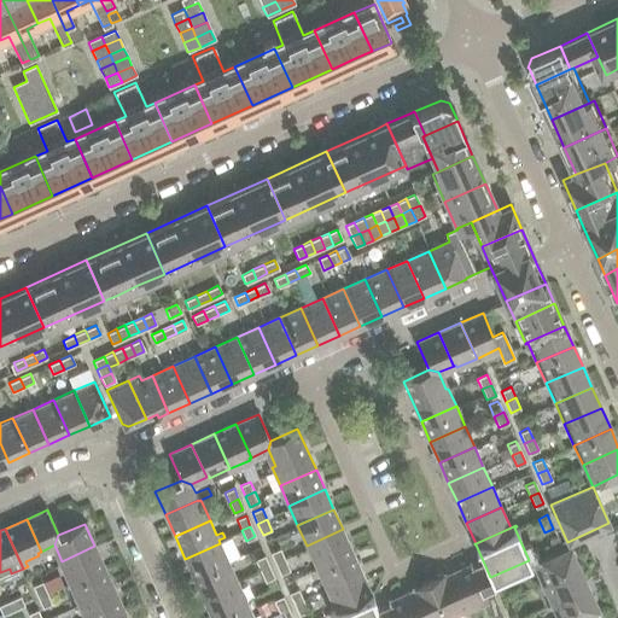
[(351,549),(343,529),(307,546),(315,565),(351,549)]
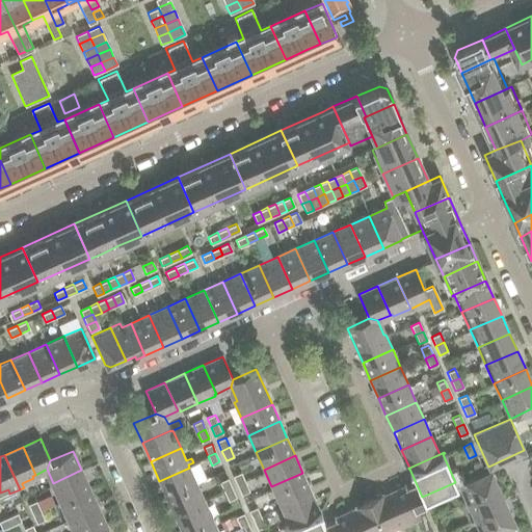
[(466,502),(498,487),(490,471),(484,473),(479,461),(472,464),(477,476),(458,484),(466,502)]
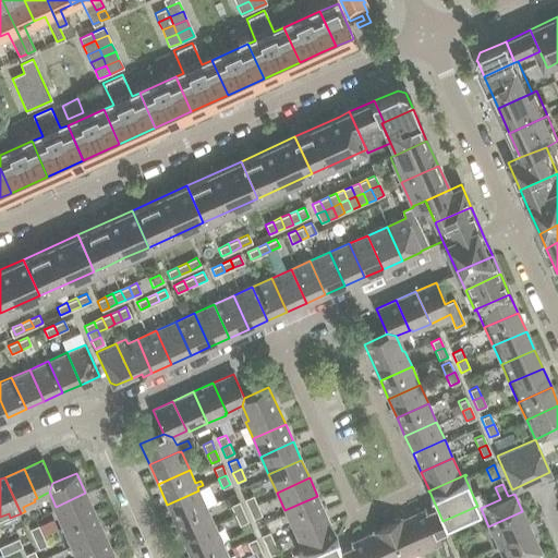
[(207,510),(198,490),(167,505),(176,524),(207,510)]
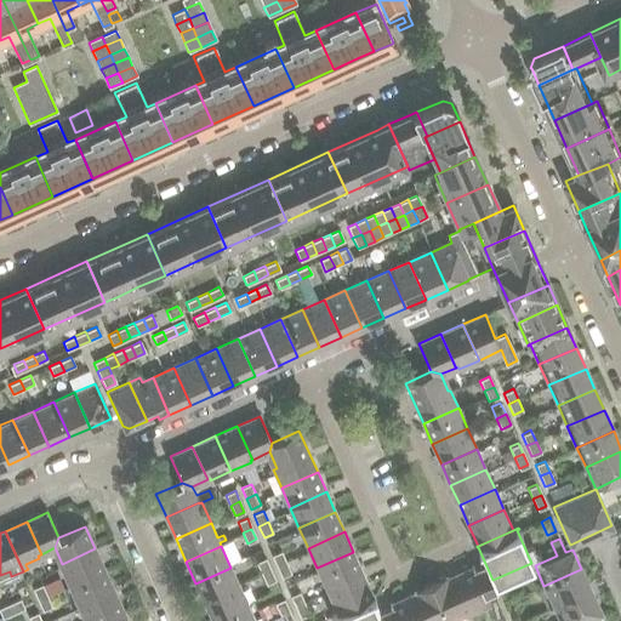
[(60,565),(69,587),(104,571),(95,548),(62,564),(60,565)]
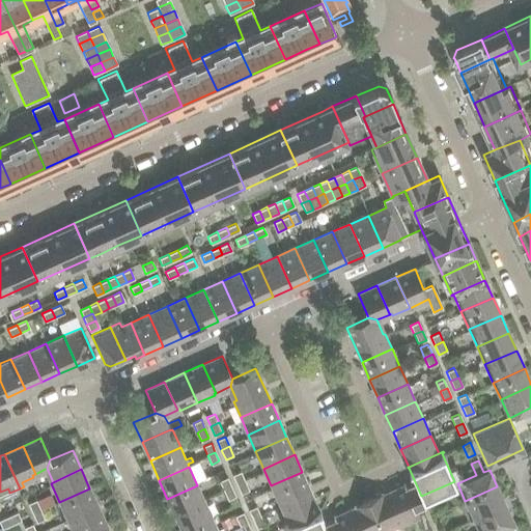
[(235,484),(244,480),(240,471),(231,475),(235,484)]
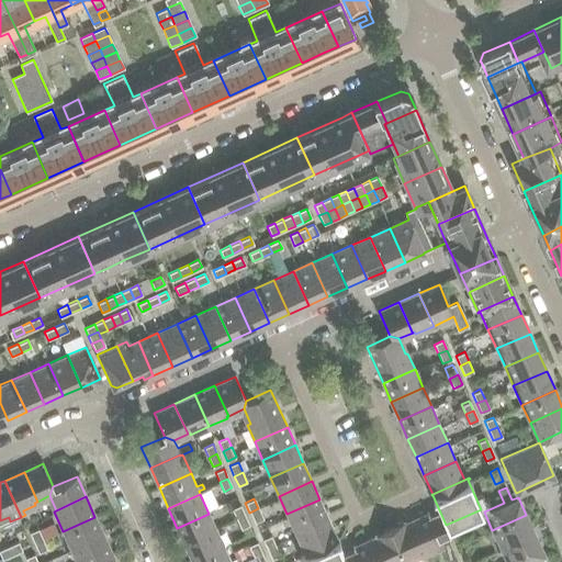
[(287,514),(295,532),(328,518),(319,499),(287,514)]
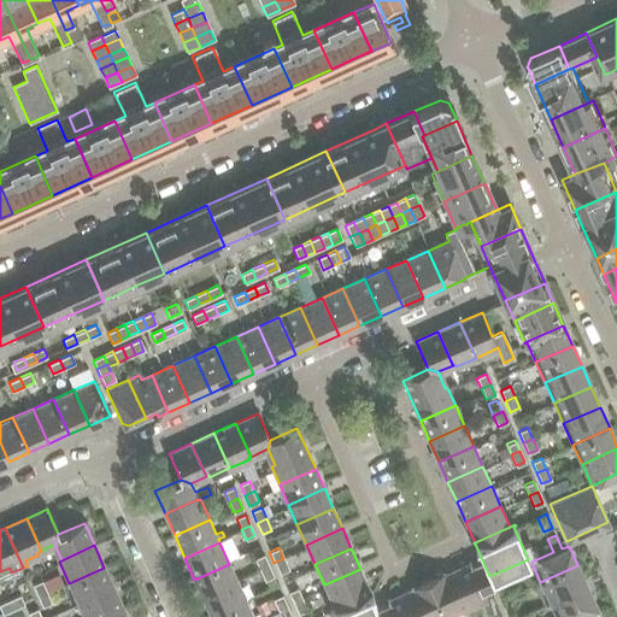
[(259,569),(268,565),(263,554),(254,558),(259,569)]
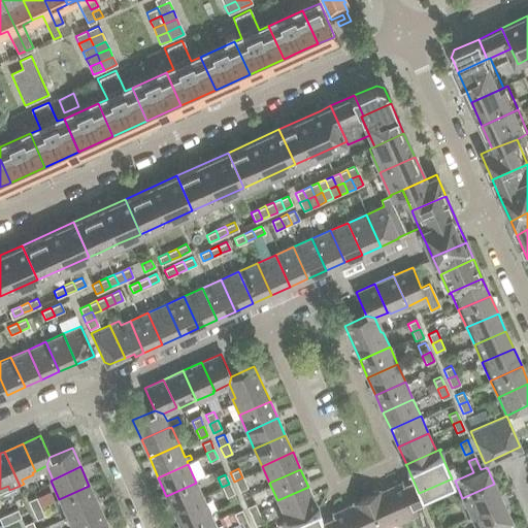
[(242,477),(234,482),(238,491),(246,487),(242,477)]
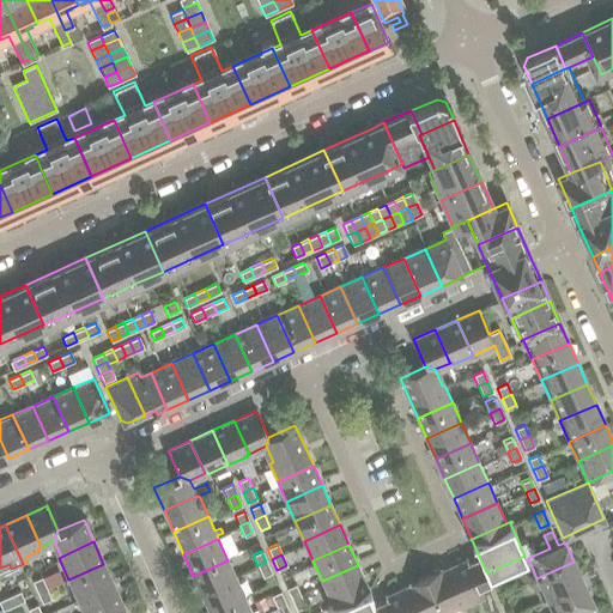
[(481,592),(467,559),(466,556),(465,556),(465,557),(445,565),(461,600),(478,593),(486,612),(495,612),(485,589),(481,592)]
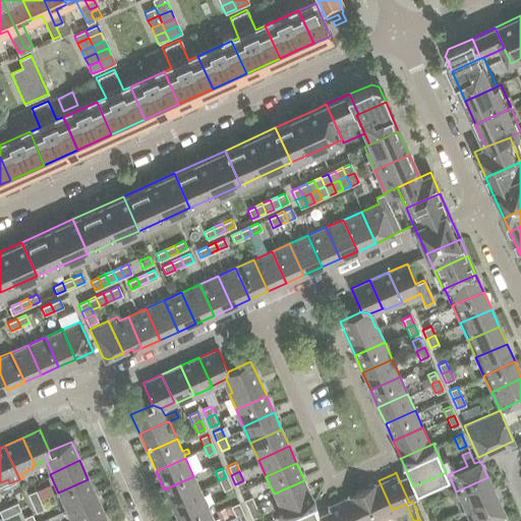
[(164,489),(172,509),(203,496),(193,476),(164,489)]
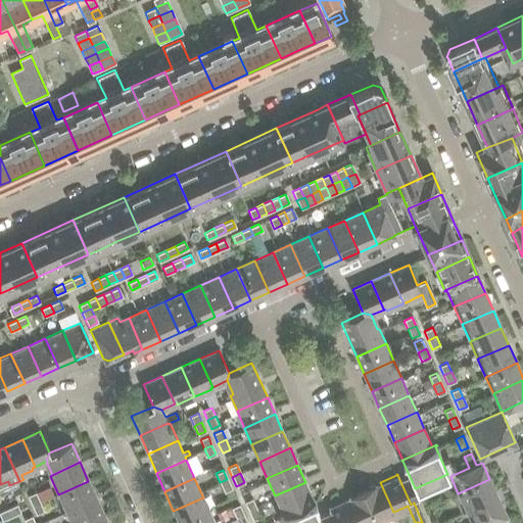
[(227,479),(220,482),(224,491),(231,488),(227,479)]
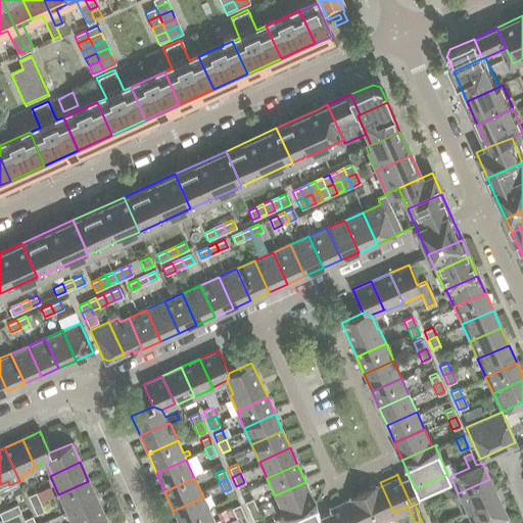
[(497,496),(489,479),(458,493),(466,511),(497,496)]
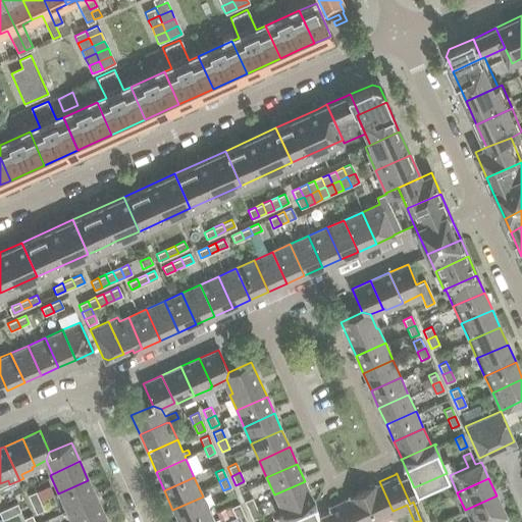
[(58,493),(66,512),(96,500),(88,480),(58,493)]
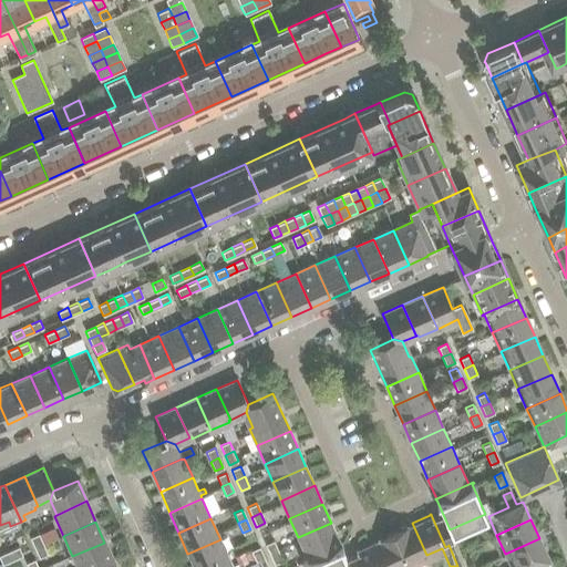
[(298,537),(306,556),(339,542),(331,523),(298,537)]
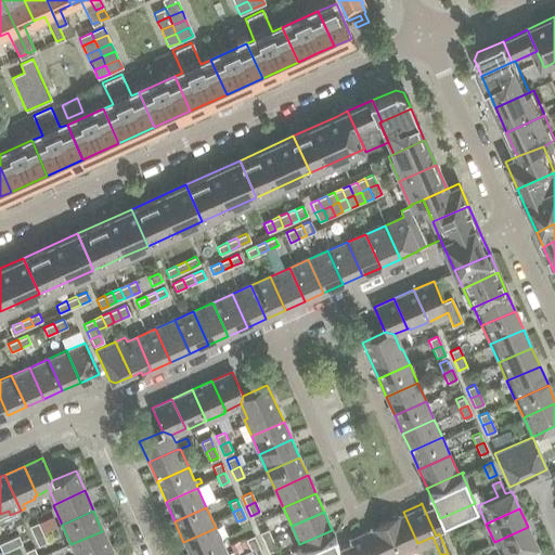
[(403,512),(396,515),(385,520),(399,552),(417,543),(403,512)]
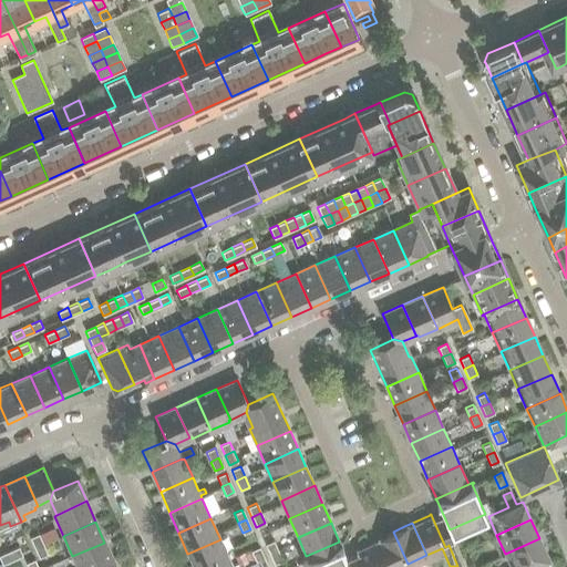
[(385,566),(400,566),(408,564),(393,532),(373,539),(385,566)]
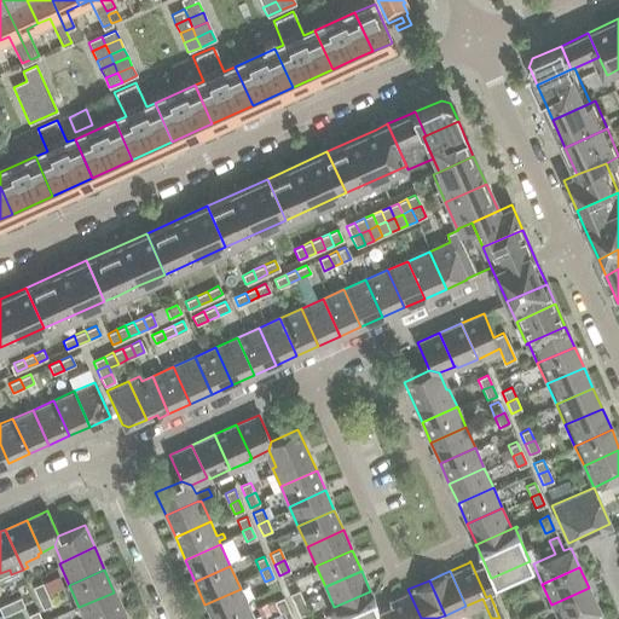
[(32,586),(38,597),(46,594),(41,583),(32,586)]
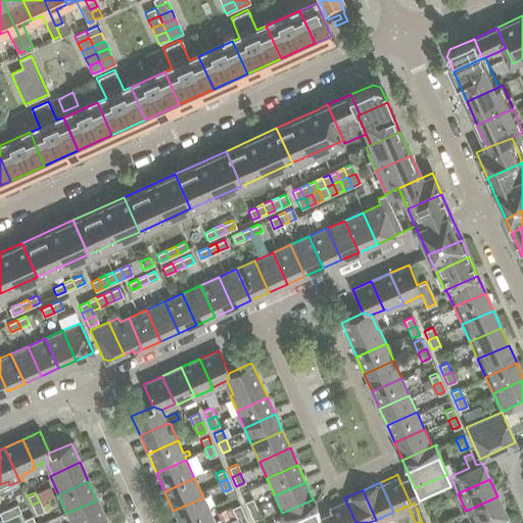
[(488,522),(506,515),(497,496),(466,511),(471,522),(488,522)]
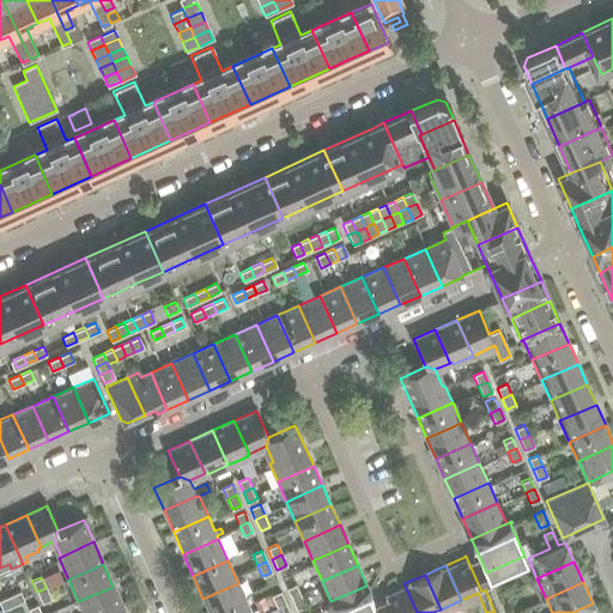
[(229,612),(248,605),(238,583),(202,599),(208,612),(229,612)]
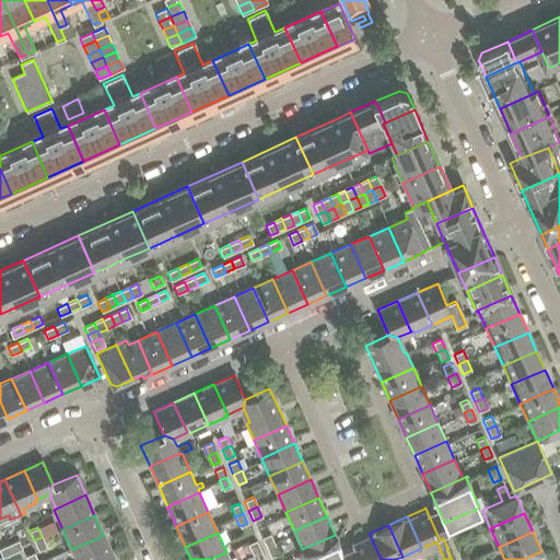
[(358,559),(381,559),(369,533),(350,541),(358,559)]
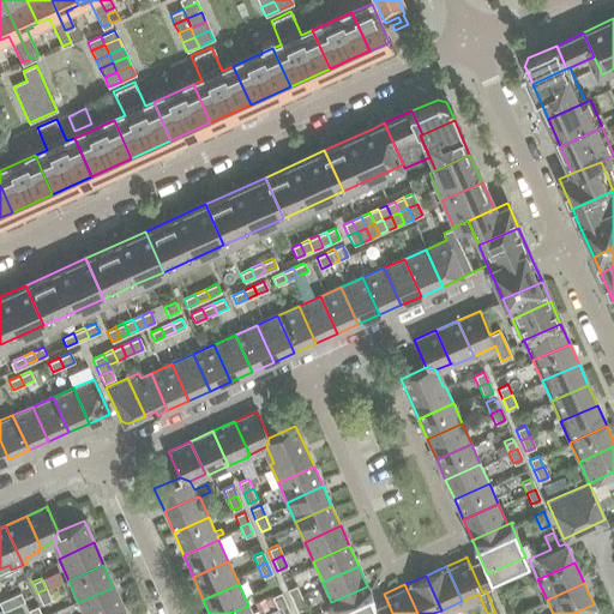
[(292,600),(300,596),(295,585),(287,589),(292,600)]
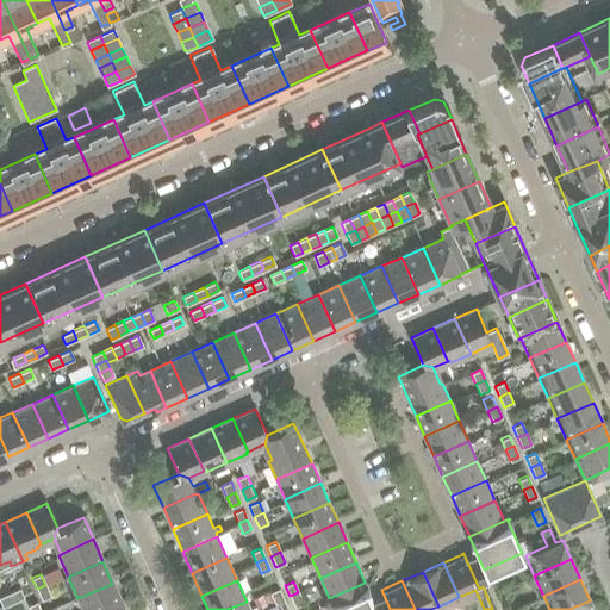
[(365,583),(329,598),(324,601),(324,602),(327,602),(330,609),(377,609),(372,599),(366,584),(367,583),(367,582),(365,583)]
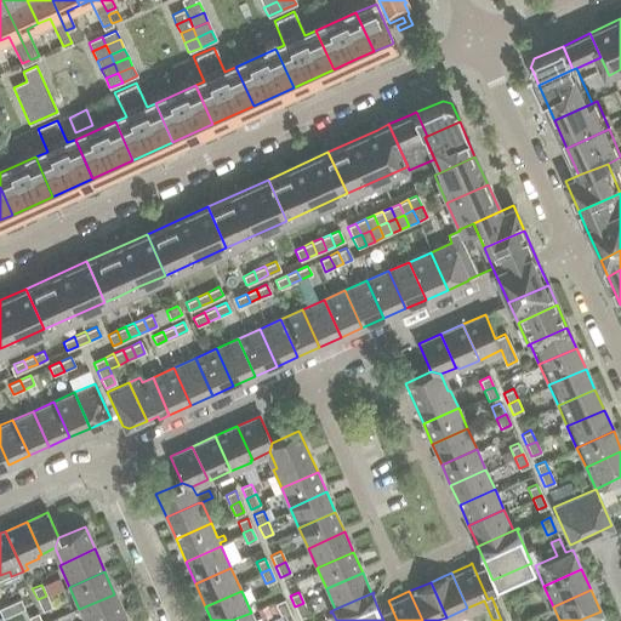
[(79,609),(84,620),(113,620),(124,616),(114,594),(79,609)]
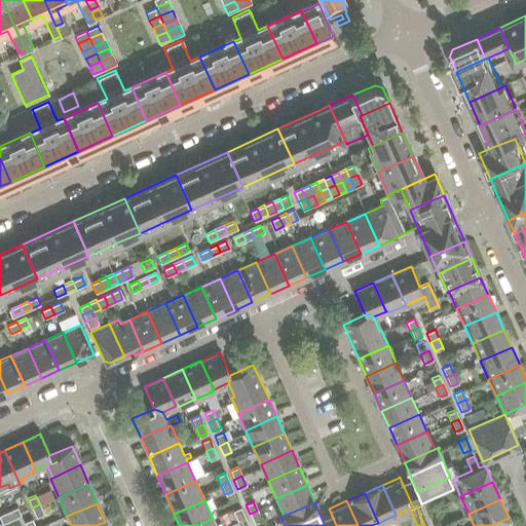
[(43,514),(39,504),(32,508),(36,517),(43,514)]
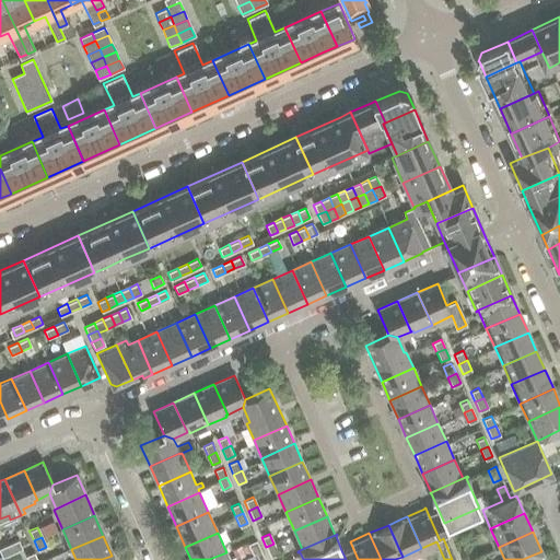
[(18,540),(8,545),(11,552),(22,548),(18,540)]
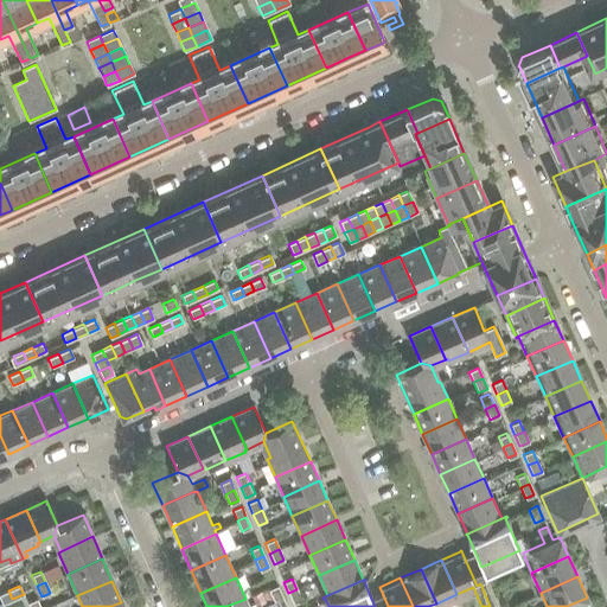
[(273,600),(282,596),(278,586),(268,589),(273,600)]
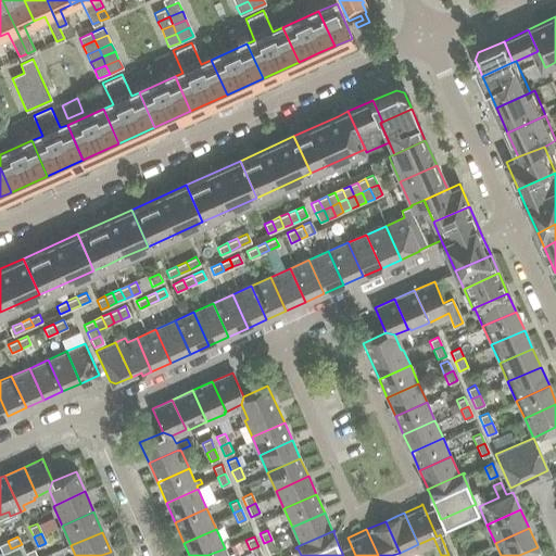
[(250,550),(245,540),(239,543),(243,553),(250,550)]
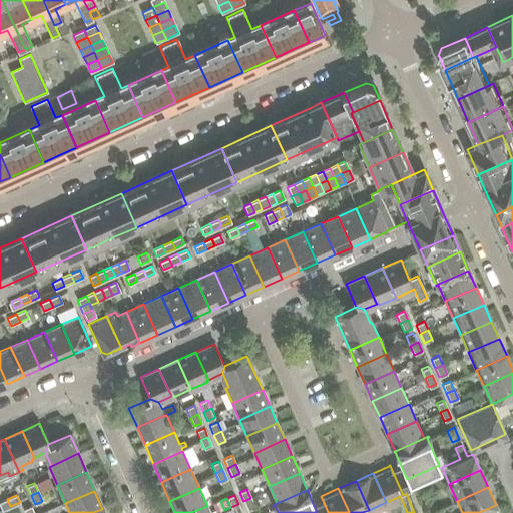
[(250,498),(243,501),(247,510),(254,507),(250,498)]
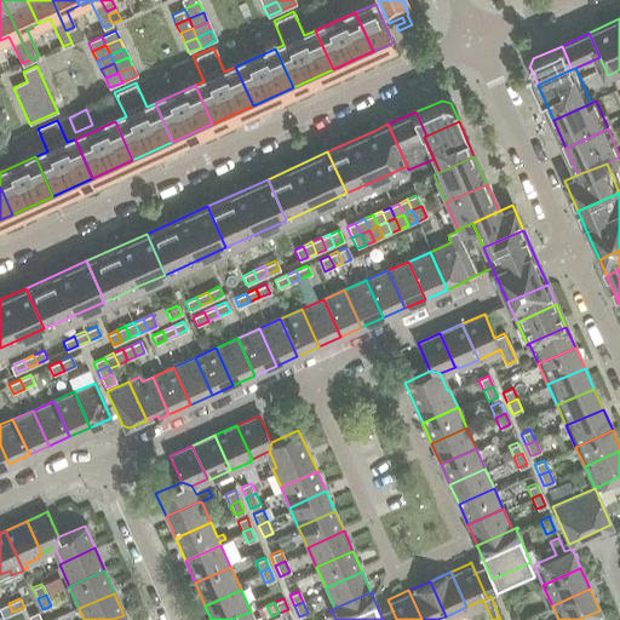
[(0,612),(1,616),(12,612),(9,603),(0,606),(0,612)]
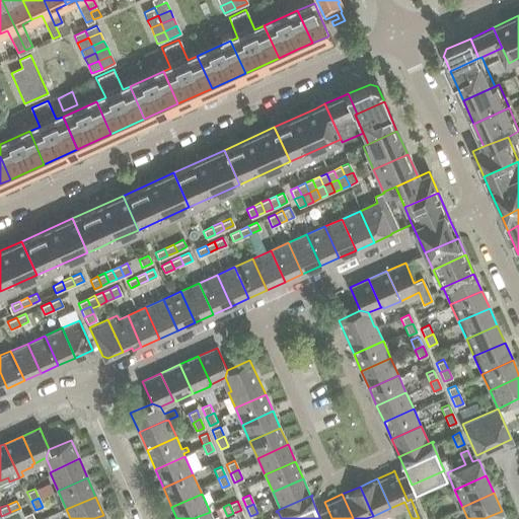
[(241,510),(233,513),(235,518),(243,518),(244,518),(241,510)]
